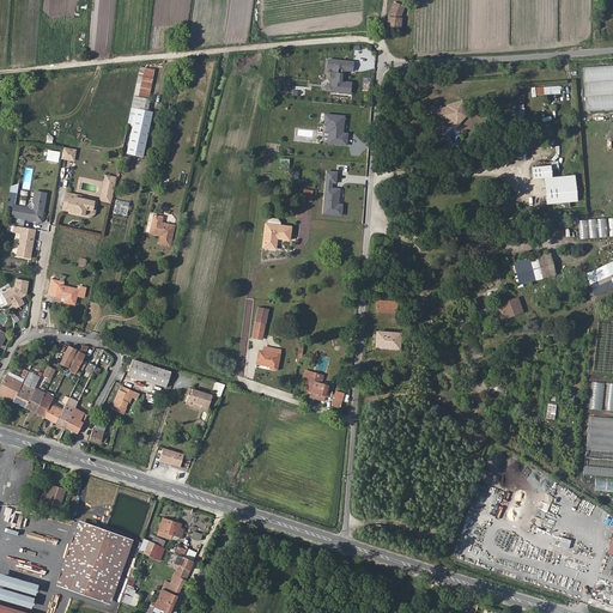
[(404,5),(393,0),(388,14),(387,25),(401,26),(402,16),(400,16),(404,5)]
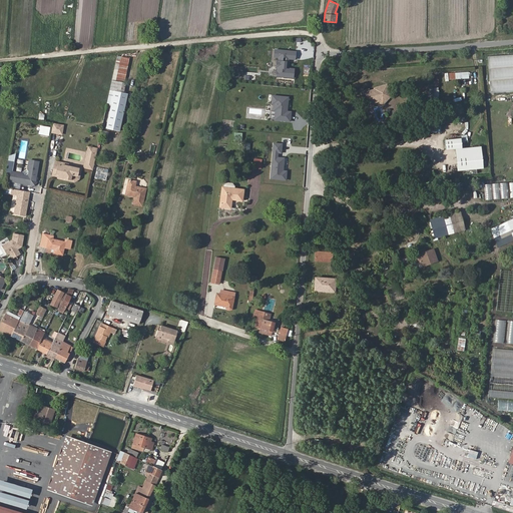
[(208,47),(207,52),(220,55),(221,47),(211,45),(210,47),(208,47)]
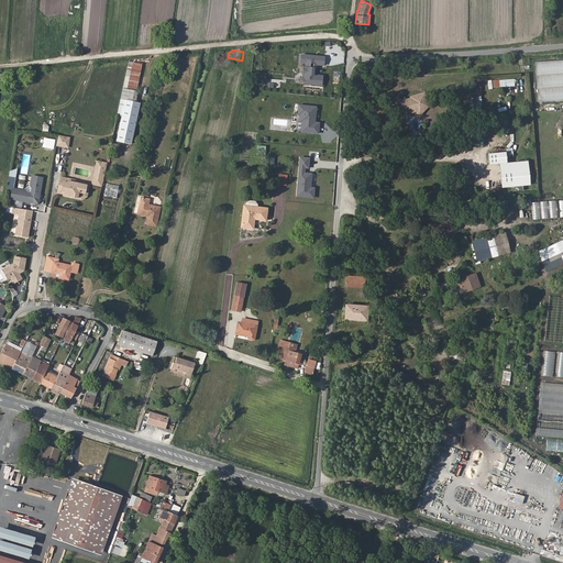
[(324,56),(302,54),(301,62),(307,62),(306,66),(304,66),(304,74),(305,74),(304,83),(322,85),(323,76),(316,75),(317,64),(324,65),(324,56)]
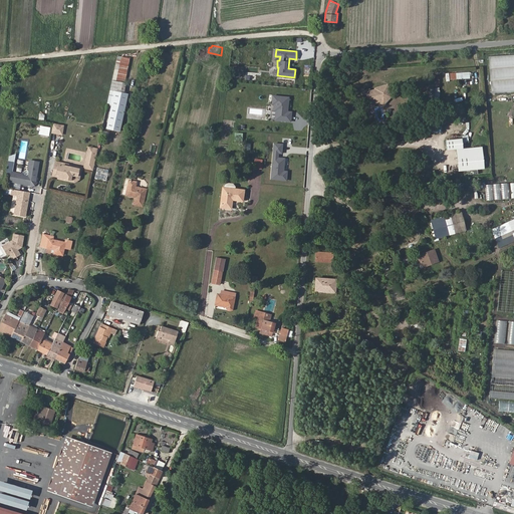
[(513,53),(489,55),(491,92),(513,90),(513,53)]
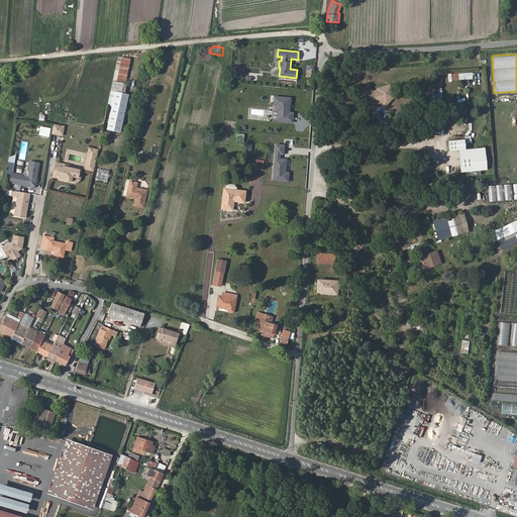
[(440,102),(442,76),(431,75),(429,101),(440,102)]
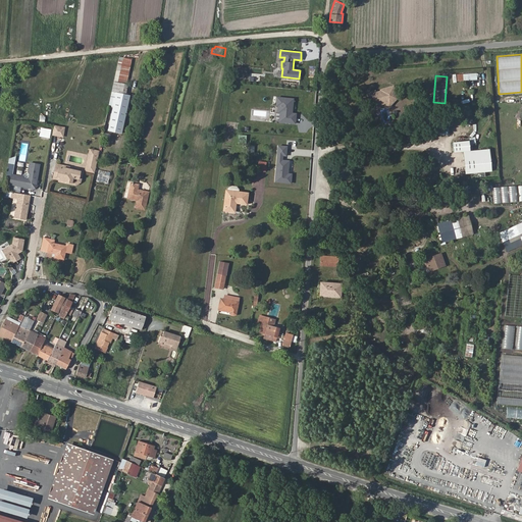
[(389,86),(383,88),(385,96),(386,97),(388,94),(394,98),(389,86)]
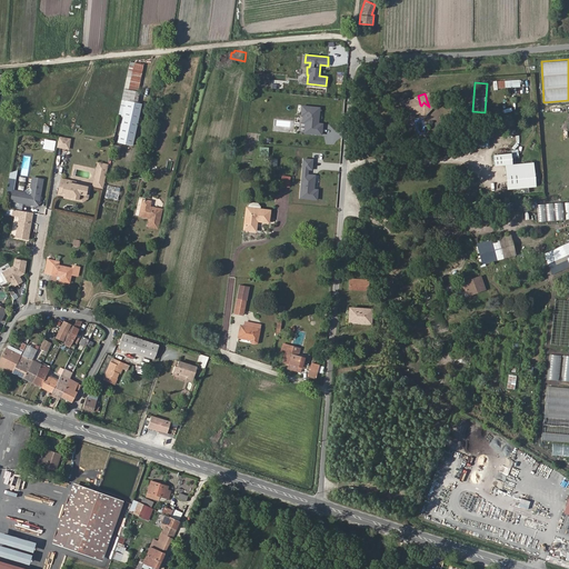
[(405,99),(398,101),(403,119),(410,117),(409,113),(417,111),(421,116),(429,107),(423,102),(421,106),(420,105),(418,96),(411,98),(411,99),(406,101),(405,99)]
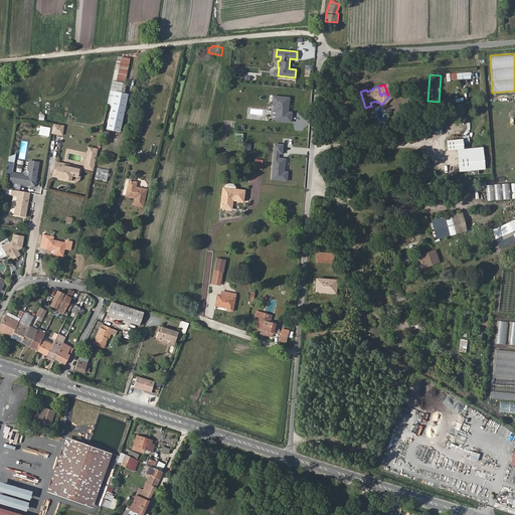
[(129,93),(117,90),(108,126),(121,130),(129,93)]
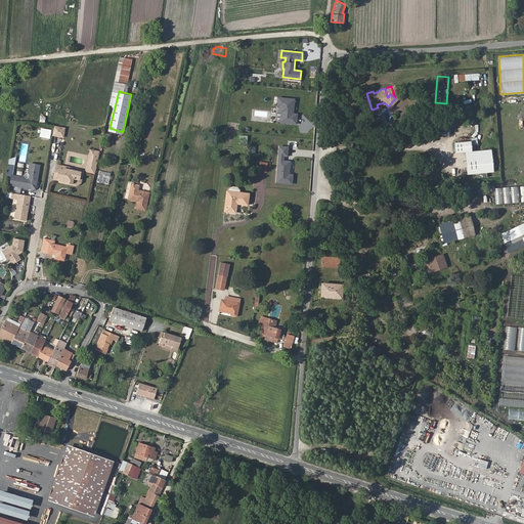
[(295,99),(278,97),(277,106),(280,106),(279,113),(281,113),(281,122),(297,123),(298,114),(293,113),(295,99)]
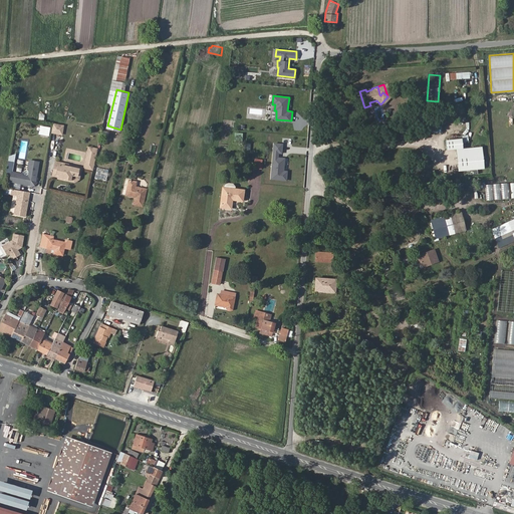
[(62,135),(64,126),(54,124),(53,131),(52,133),(62,135)]
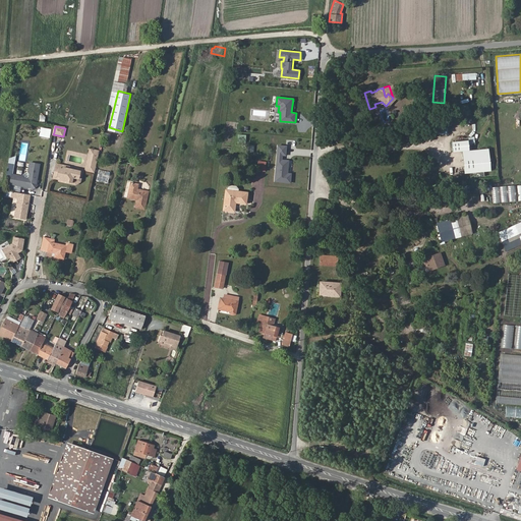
[(48,138),(50,129),(42,127),(41,136),(48,138)]
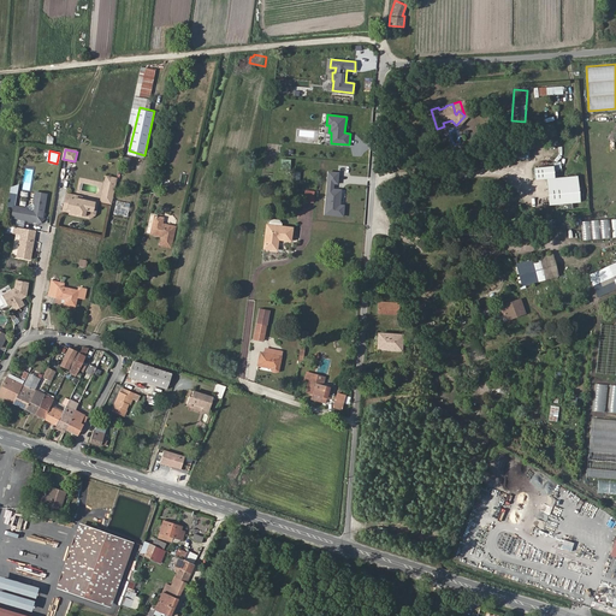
[(540,167),(540,178),(550,178),(551,184),(572,183),(581,182),(581,177),(561,178),(560,166),(540,167)]
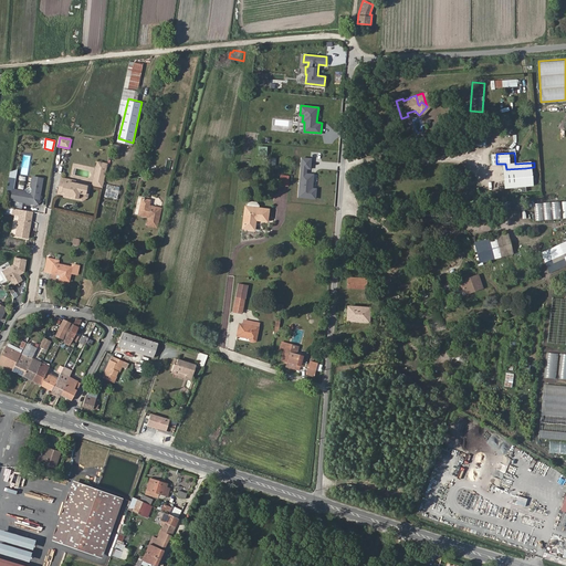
[(312,159),(301,157),(297,198),(315,200),(316,188),(312,188),(314,175),(306,174),(307,169),(311,170),(312,159)]
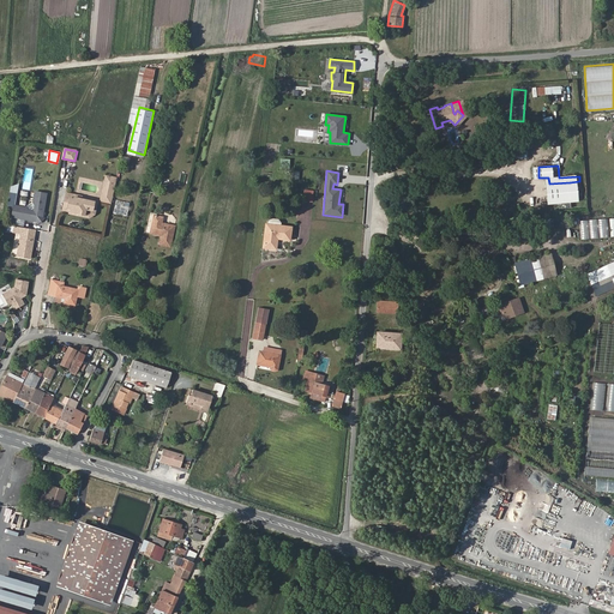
[(116,178),(106,175),(98,202),(112,204),(116,178)]
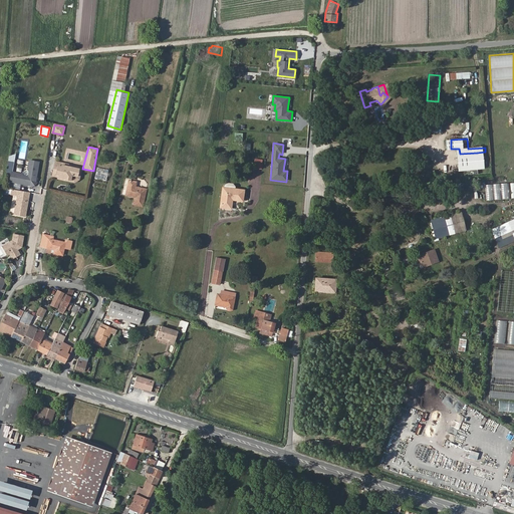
[(477,153),(478,169),(486,168),(485,152),(477,153)]
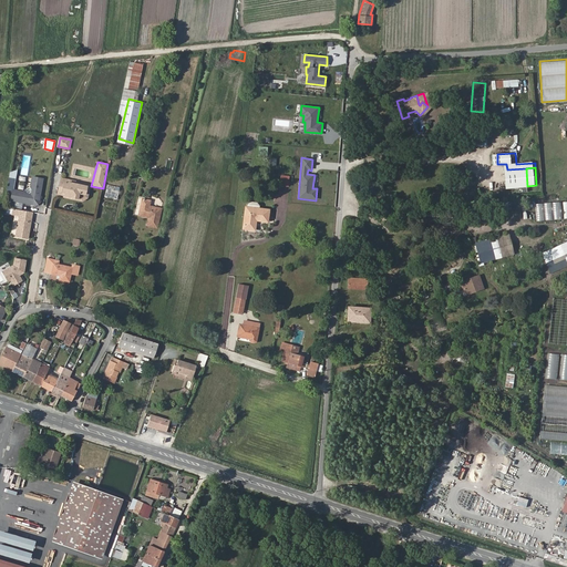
[(508,187),(527,186),(526,168),(507,169),(508,187)]
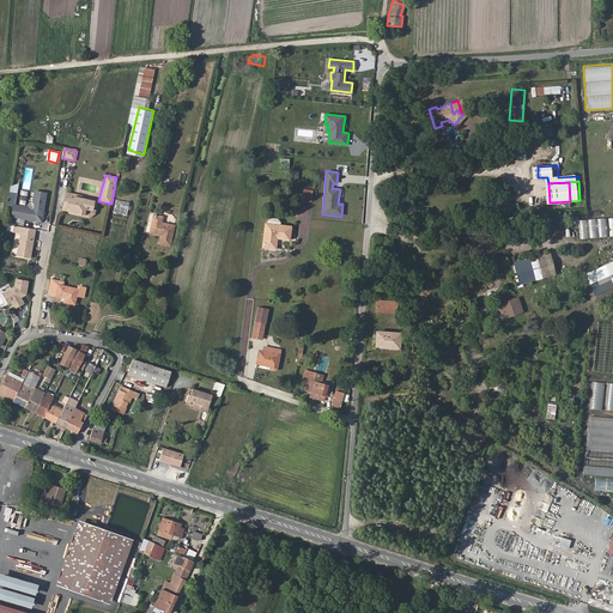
[(311,201),(313,189),(302,189),(301,201),(311,201)]
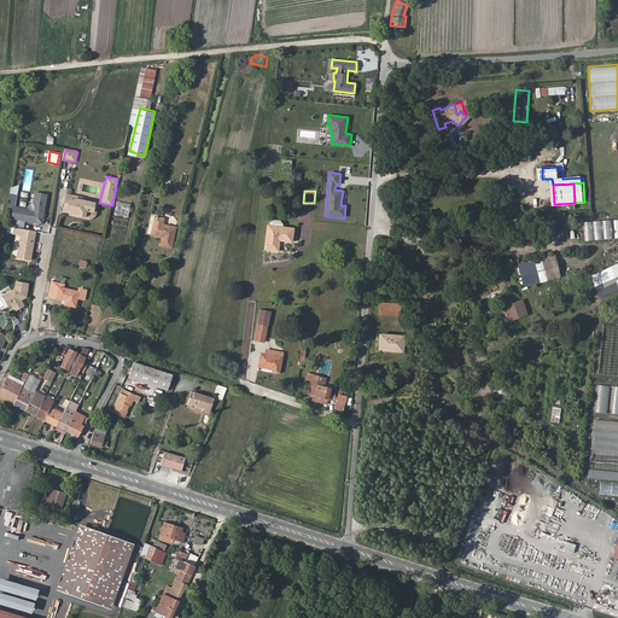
[(80,197),(71,194),(68,211),(83,214),(83,215),(91,216),(91,210),(98,211),(99,203),(80,199),(80,197)]
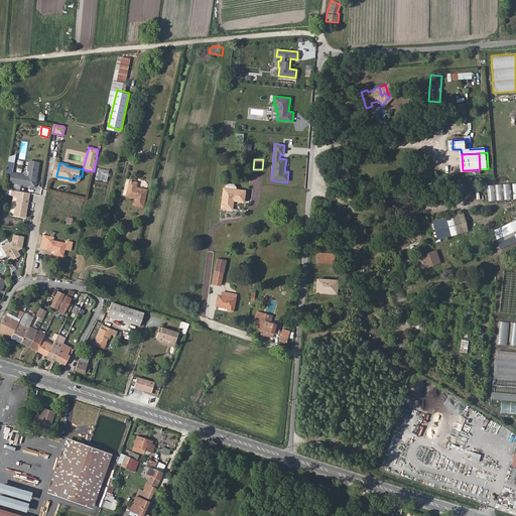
[(10,182),(29,186),(35,183),(38,165),(30,163),(28,172),(30,172),(29,176),(26,178),(22,177),(22,175),(12,173),(10,182)]
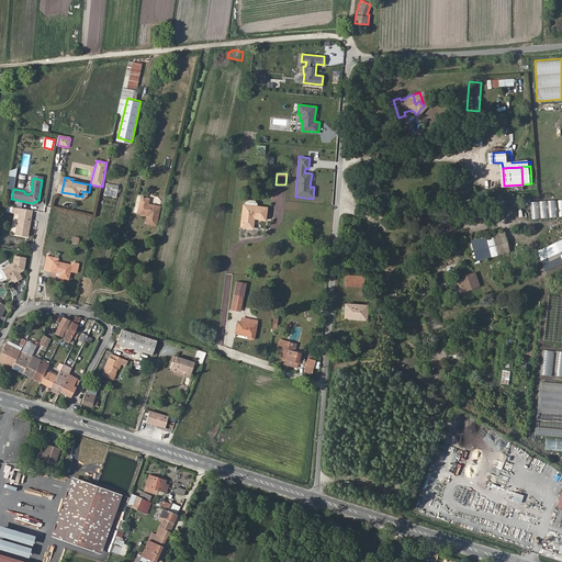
[(253,221),(251,221),(251,217),(266,220),(267,205),(257,204),(257,202),(255,199),(248,199),(245,201),(245,203),(243,203),(240,225),(251,226),(253,221)]
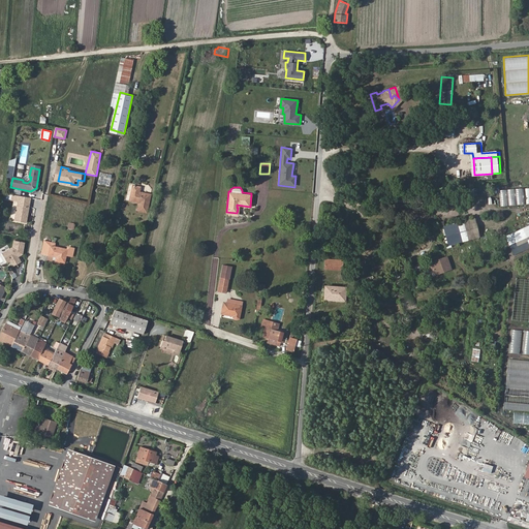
[(523,187),(499,190),(500,207),(525,204),(523,187)]
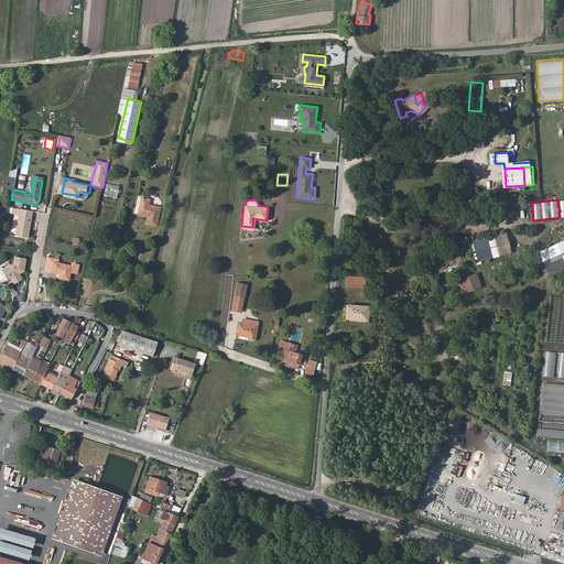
[(149,217),(148,219),(147,227),(158,229),(161,210),(148,207),(149,202),(141,201),(139,213),(141,213),(140,218),(144,219),(145,216),(149,217)]
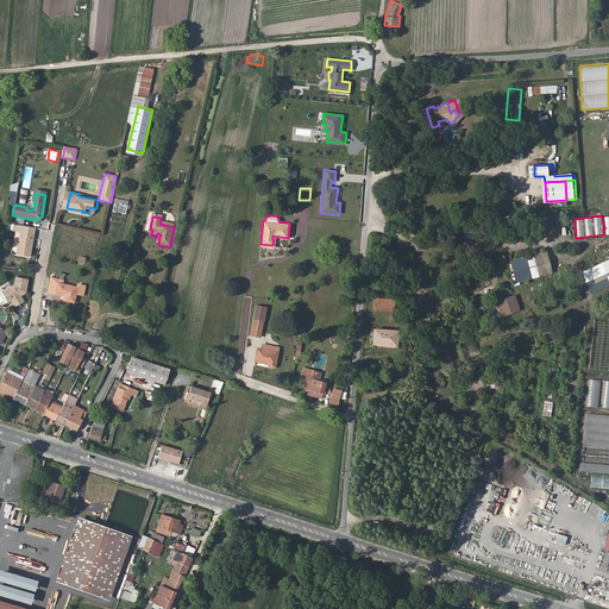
[(29,257),(35,230),(23,227),(17,253),(29,257)]
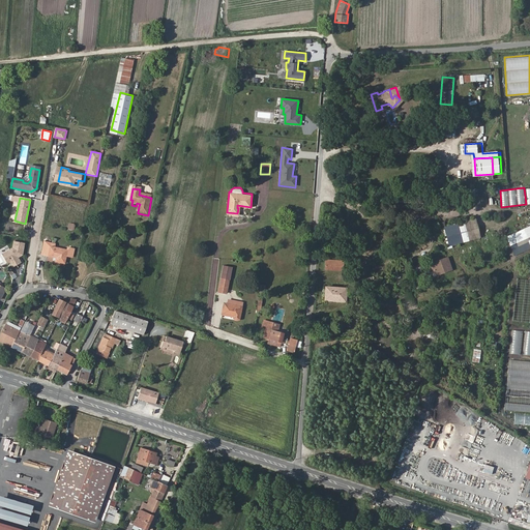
[(443,226),(447,245),(479,238),(475,218),(443,226)]
